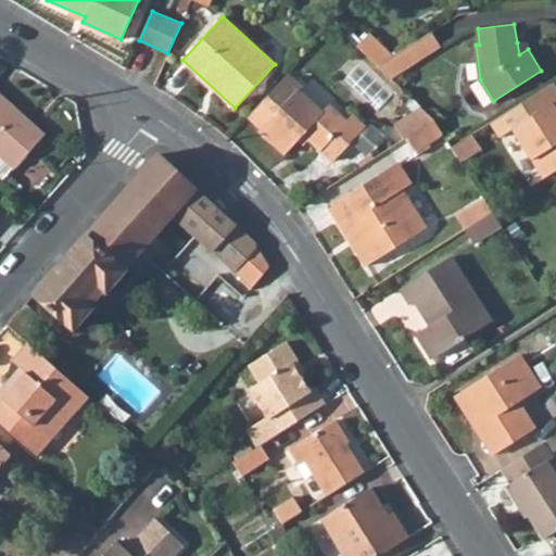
[(411,46),(419,60),(439,47),(430,33),(411,46)]
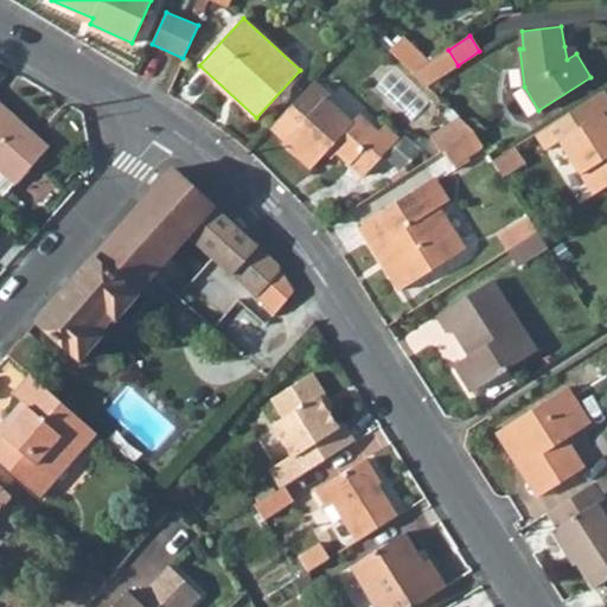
[(403,37),(390,50),(413,72),(429,62),(403,37)]
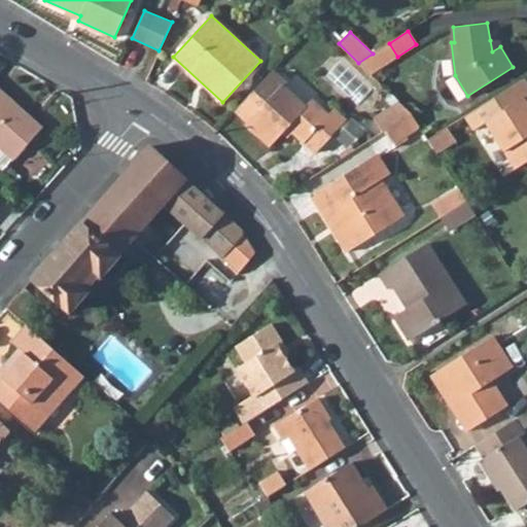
[(500,46),(498,39),(490,40),(492,51),(500,46)]
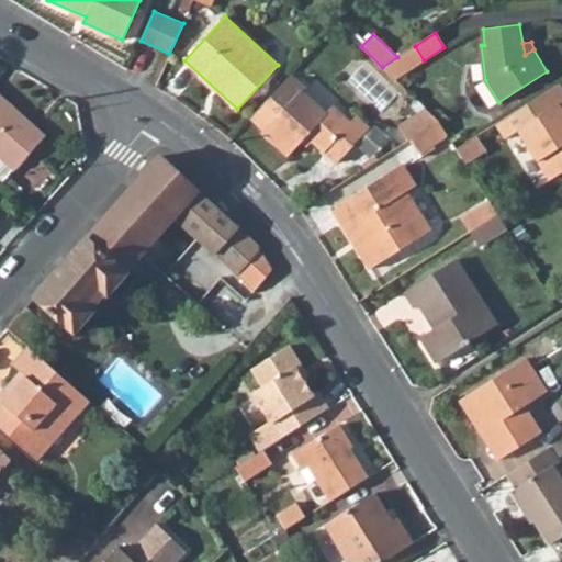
[(382,67),(395,78),(424,60),(415,46),(397,57),(382,67)]
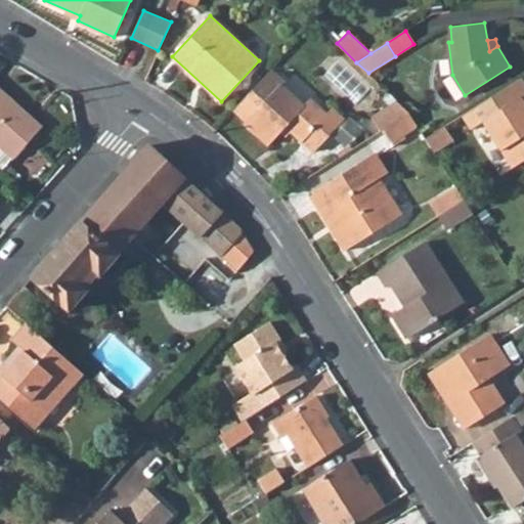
[(271,70),(234,110),(246,121),(245,123),(268,144),(286,126),(303,141),(328,115),(309,98),(303,105),(281,86),(285,82),(271,70)]
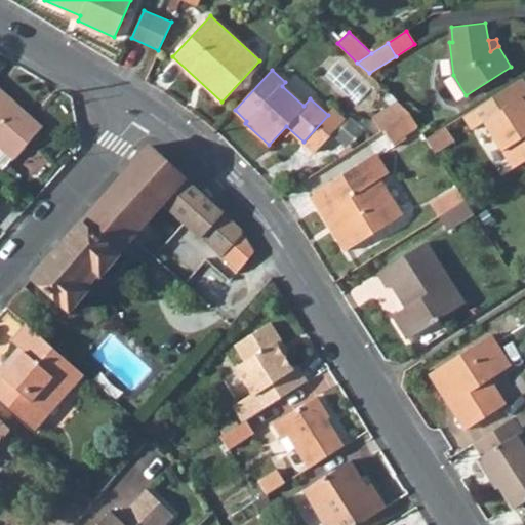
[(485,121),(514,167),(524,160),(524,84),(521,79),(463,116),(472,129),(485,121)]
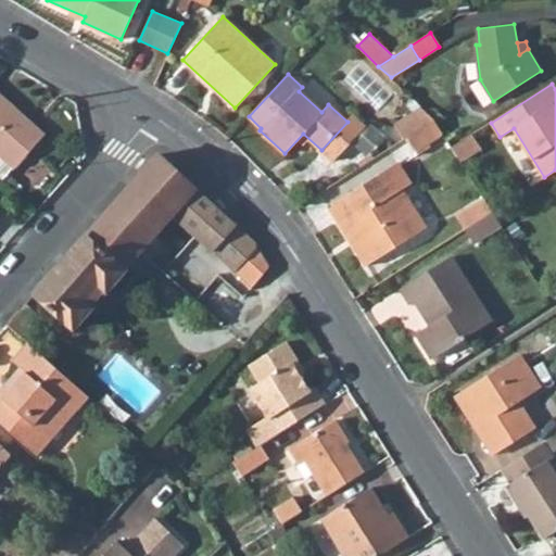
[(0,175),(2,178),(13,166),(14,167),(45,134),(0,92),(0,175)]
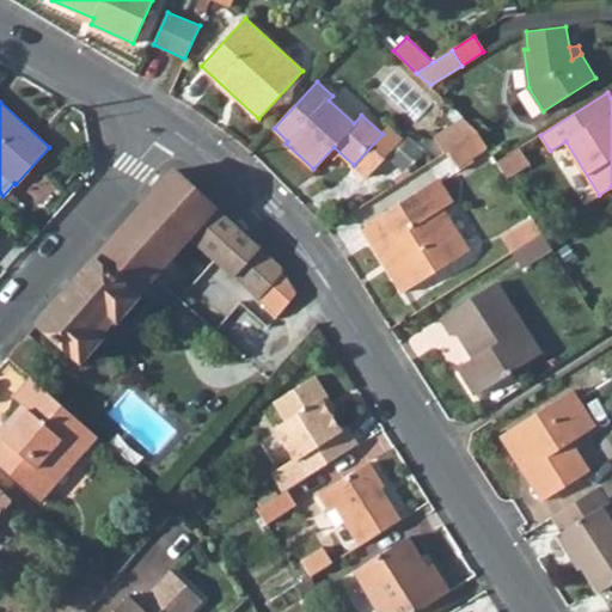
[(435,138),(445,153),(448,151),(478,132),(465,120),(435,138)]
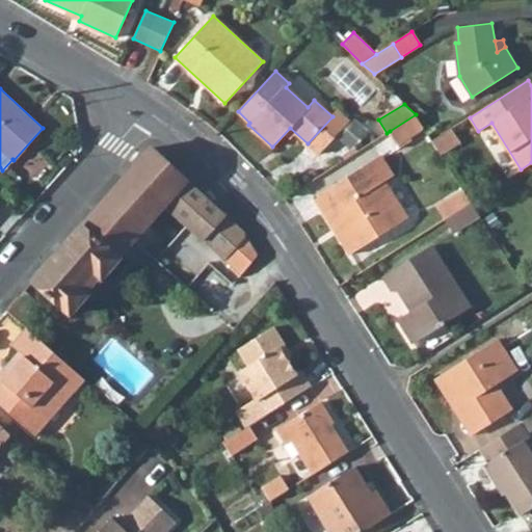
[(319,155),(349,122),(338,111),(333,116),(308,143),(319,155)]
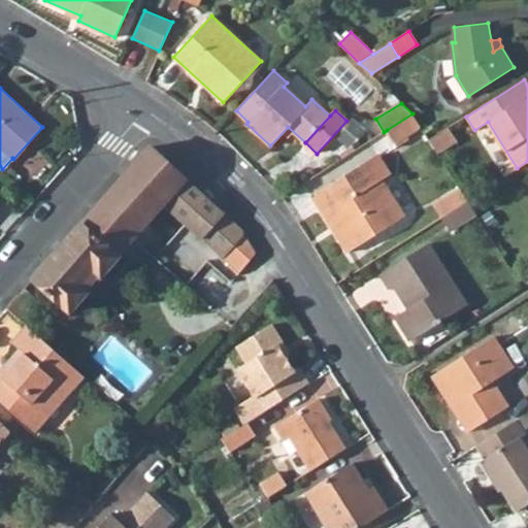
[(387,130),(395,143),(403,138),(421,127),(413,113),(387,130)]
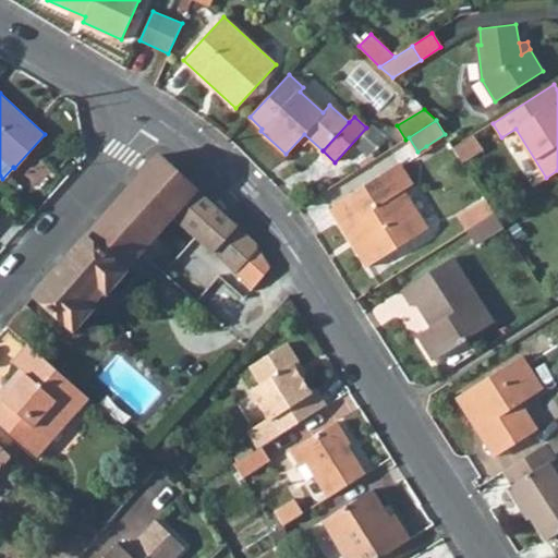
[(453,148),(462,164),(484,149),(474,135),(453,148)]
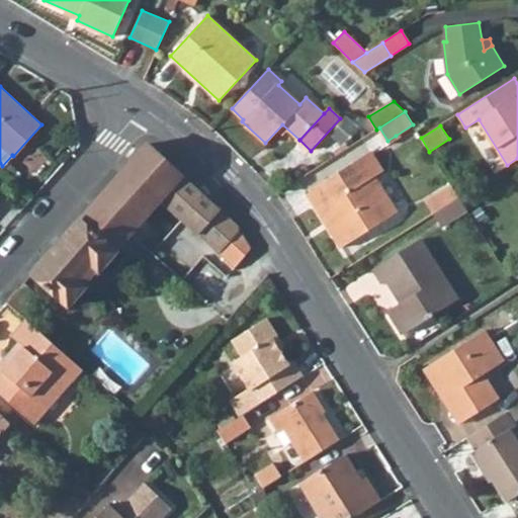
[(390,145),(398,140),(396,136),(387,141),(390,145)]
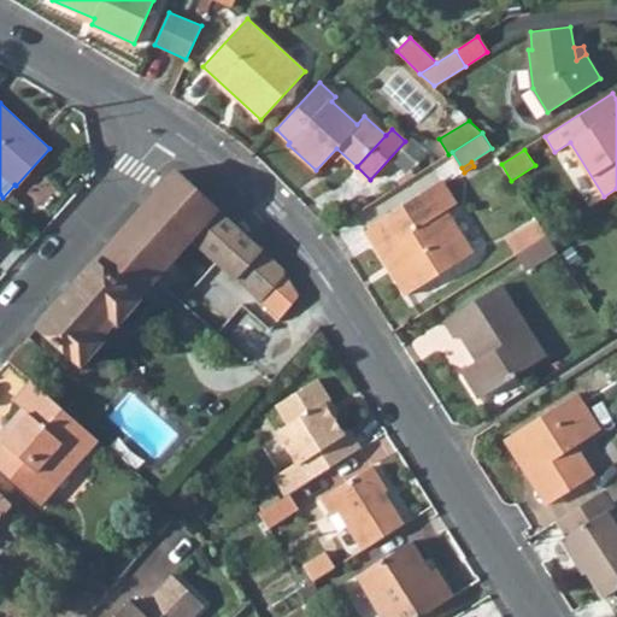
[(39,325),(82,364),(103,340),(97,334),(112,316),(119,322),(140,299),(139,298),(192,238),(262,301),(263,300),(286,272),(283,268),(176,170),(39,325)]
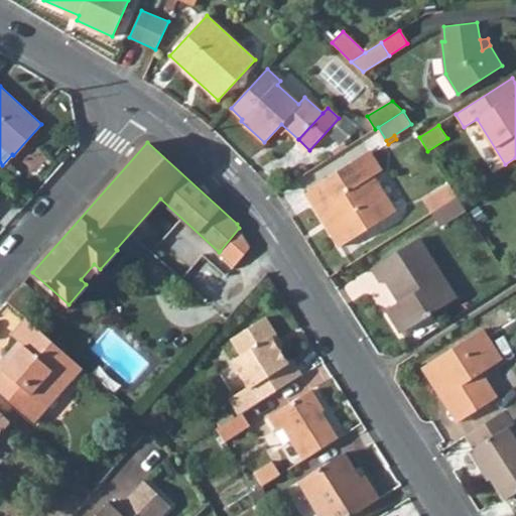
[(304,190),(340,246),(395,212),(373,176),(381,170),(369,150),(304,190)]
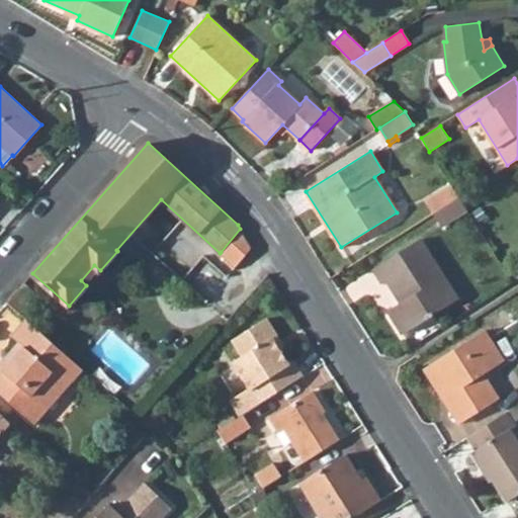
[(458,197),(450,184),(425,200),(433,213),(458,197)]
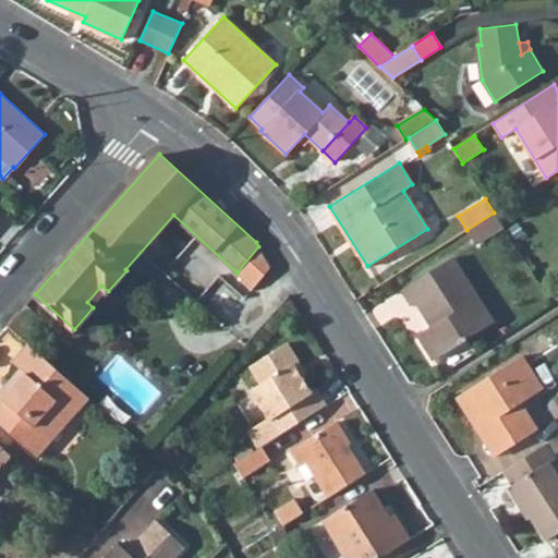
[(466,230),(475,244),(502,227),(494,213),(466,230)]
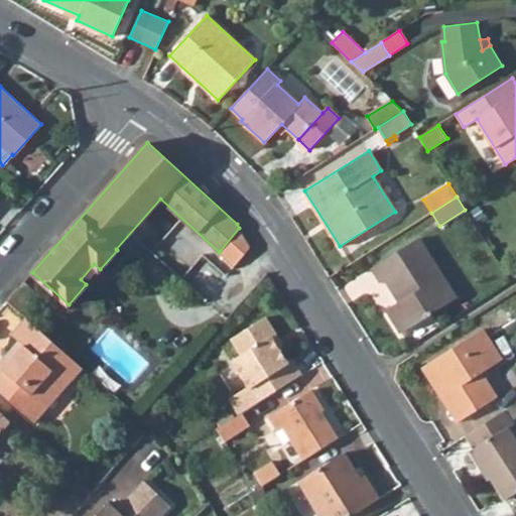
[(220,251),(226,257),(244,235),(239,228),(220,251)]
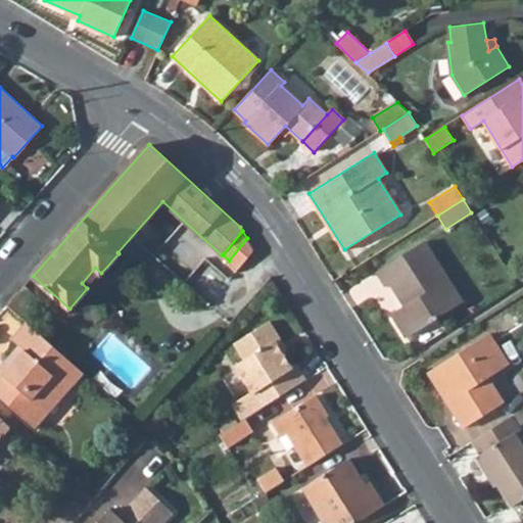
[(391,313),(406,336),(463,301),(424,241),(377,271),(386,285),(394,280),(409,301),(391,313)]
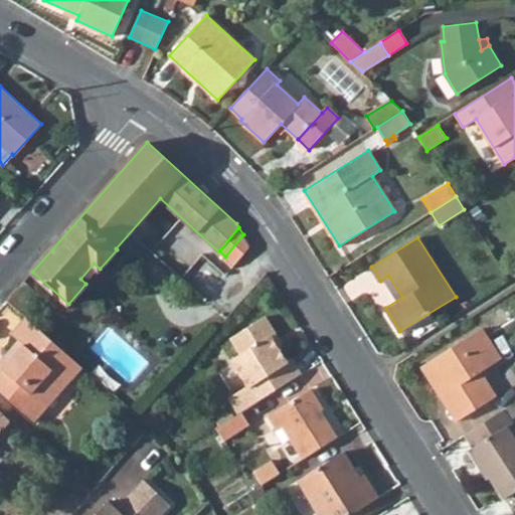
[(80,279),(86,284),(100,269),(94,264),(80,279)]
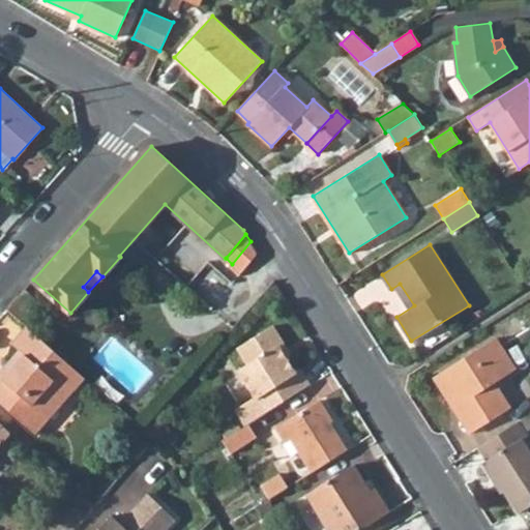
[(7,308),(23,322),(40,302),(25,289),(7,308)]
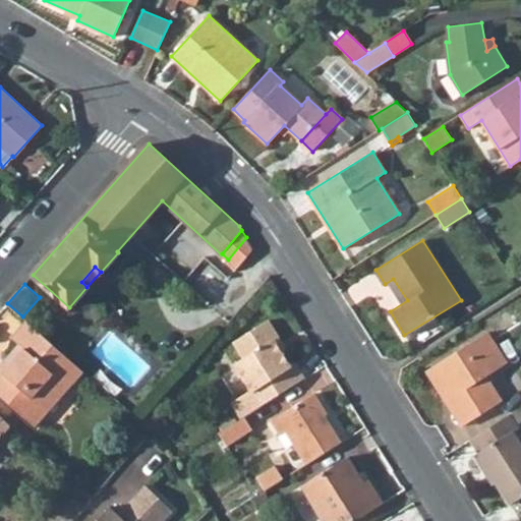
[(244,358),(234,363),(250,390),(232,402),(242,417),(244,416),(261,406),(305,378),(295,362),(291,365),(282,351),(275,340),(279,337),(269,320),(234,341),(244,358)]
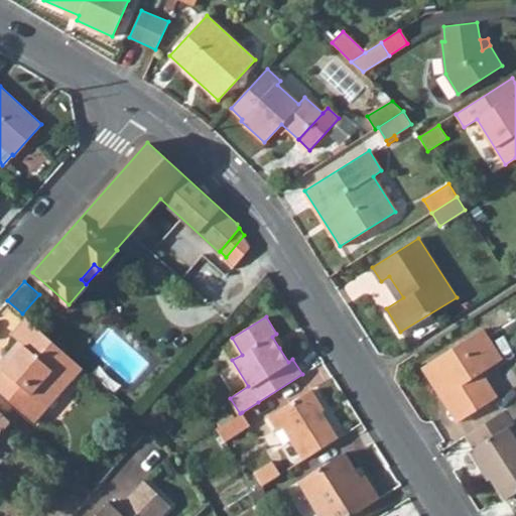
[(0,362),(0,390),(35,421),(83,368),(26,317),(12,334),(19,341),(6,356),(10,359),(4,365),(0,362)]
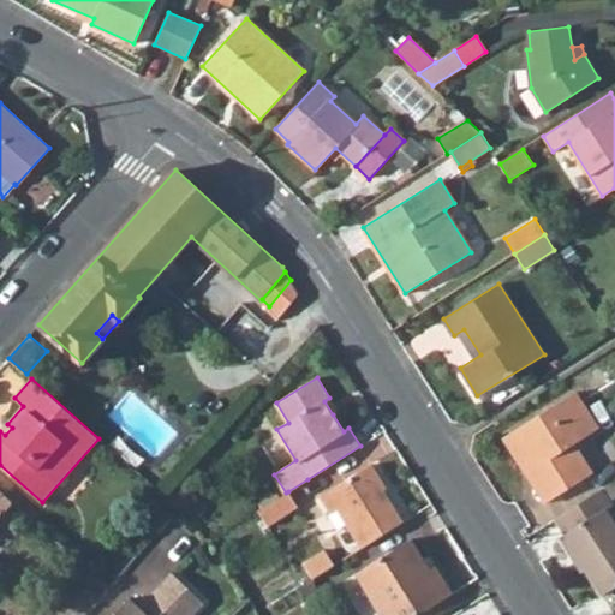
[(531,472),(549,501),(592,475),(573,446),(597,430),(573,394),(502,439),(526,475),(531,472)]
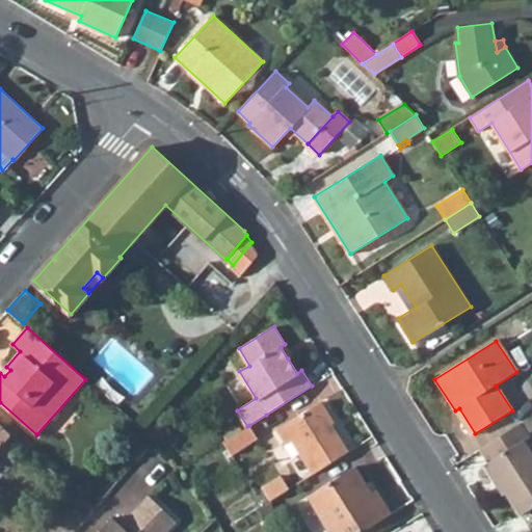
[(288,358),(292,355),(285,344),(281,347),(288,358)]
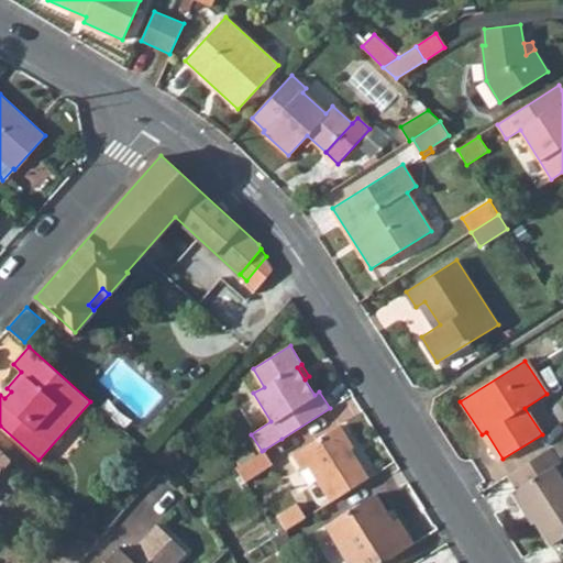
[(7,388),(0,395),(4,398),(11,392),(7,388)]
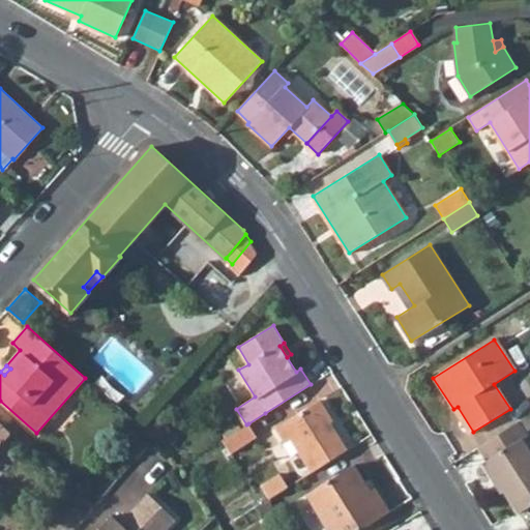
[(299,450),(312,472),(348,449),(336,431),(333,433),(328,423),(333,420),(320,400),(276,428),(286,442),(291,439),(299,450)]
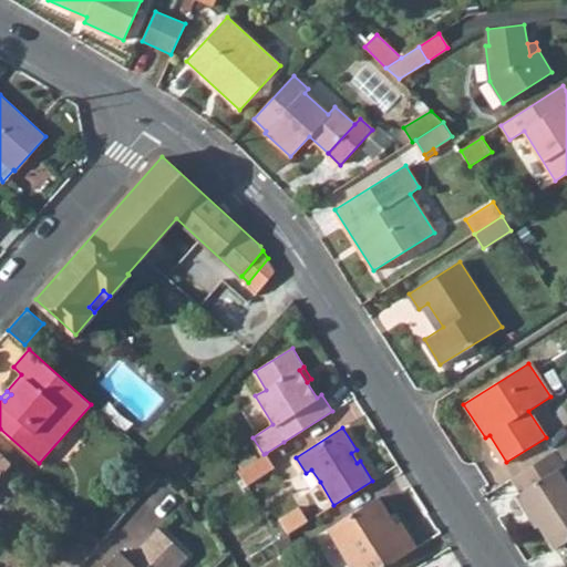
[(485,437),(503,464),(506,462),(490,435),(485,437)]
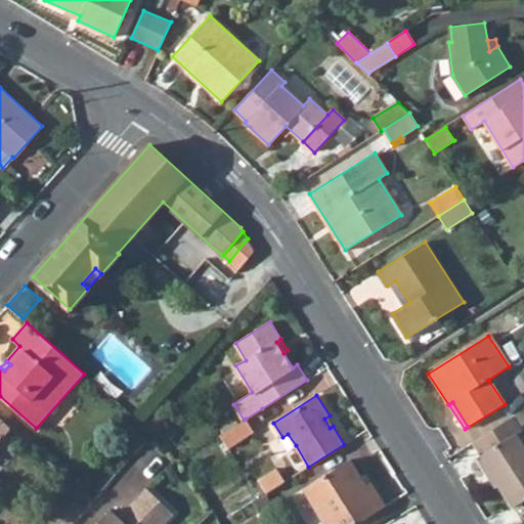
[(497,482),(513,507),(523,498),(523,448),(515,434),(520,431),(518,427),(523,423),(523,417),(520,411),(511,417),(473,441),(481,454),(477,456),(486,473),(491,470),(498,481),(497,482)]
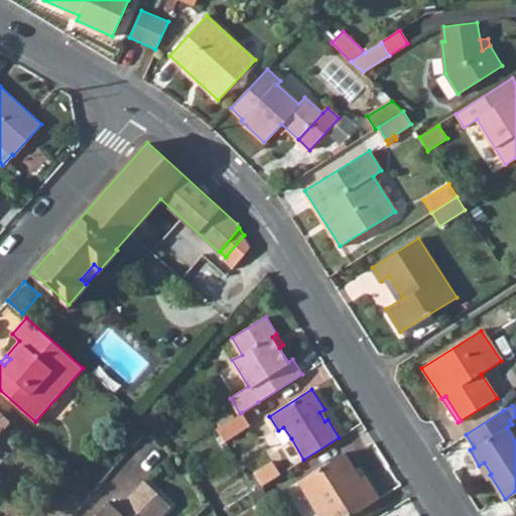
[(0,431),(10,420),(0,411),(0,431)]
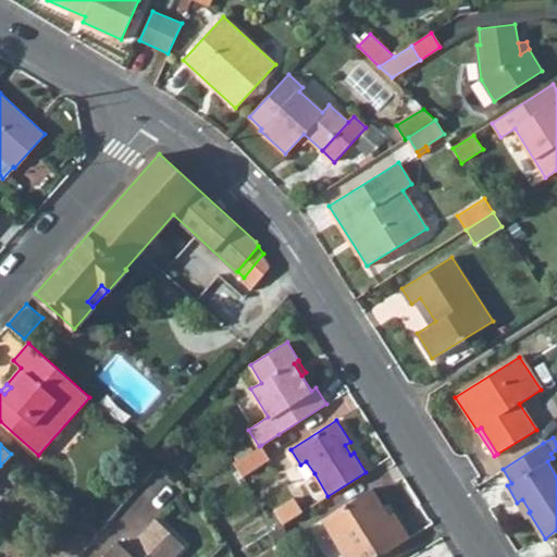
[(234,462),(243,475),(270,458),(261,445),(259,446),(234,462)]
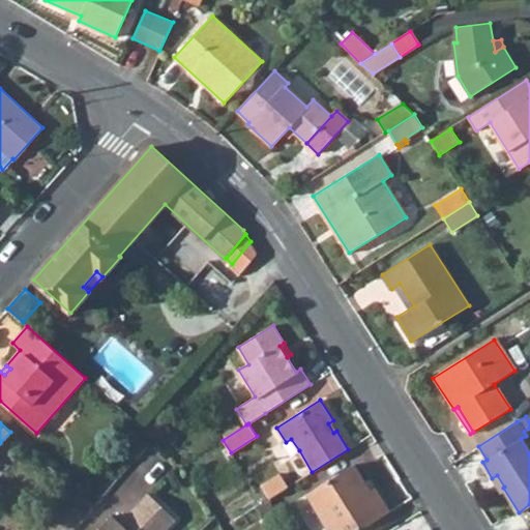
[(284,443),(291,455),(299,450),(291,439),(286,442),(284,443)]
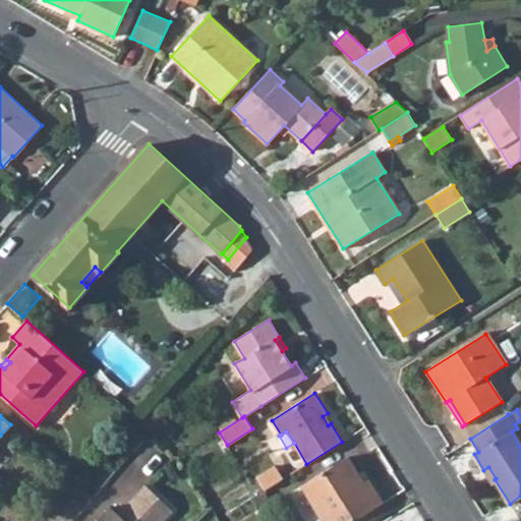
[(301,485),(324,520),(353,520),(384,503),(369,479),(361,484),(356,475),(359,473),(348,456),(301,485)]
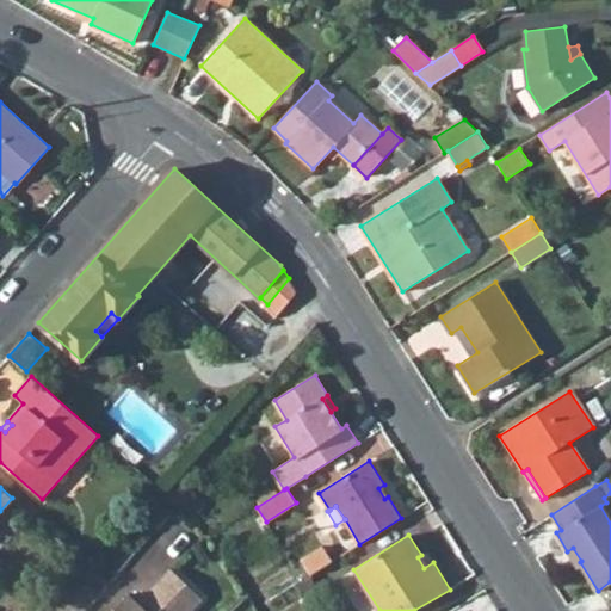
[(302,560),(312,574),(333,561),(323,545),(302,560)]
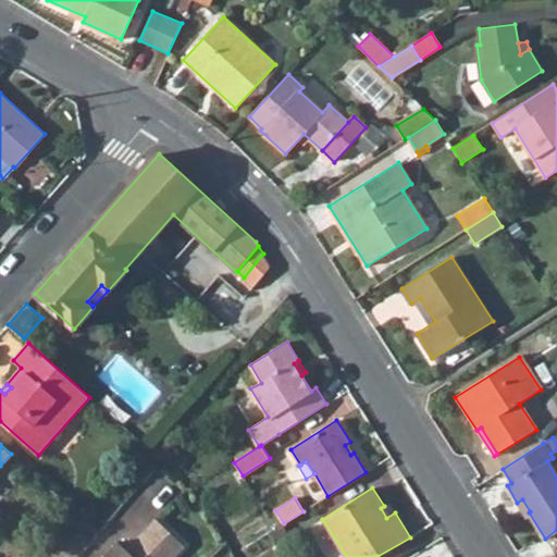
[(173,556),(185,545),(157,518),(126,549),(118,541),(109,549),(109,556),(173,556)]
